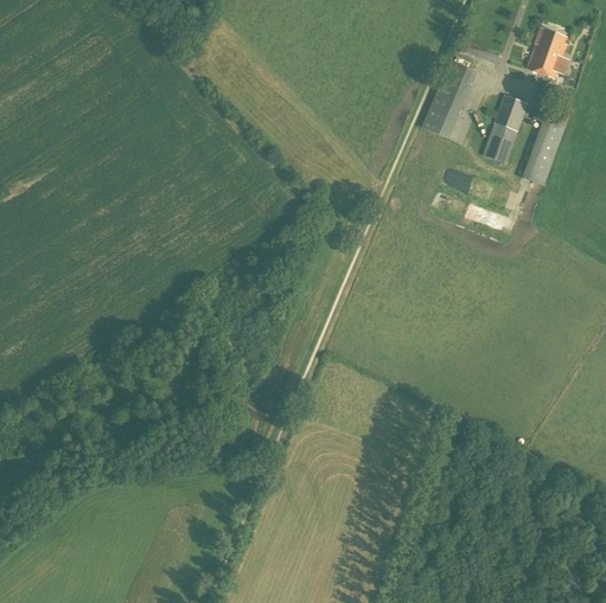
[(565,72),(571,57),(563,55),(567,43),(566,42),(568,36),(542,26),(536,42),(537,43),(528,66),(555,76),(557,70),(565,72)]
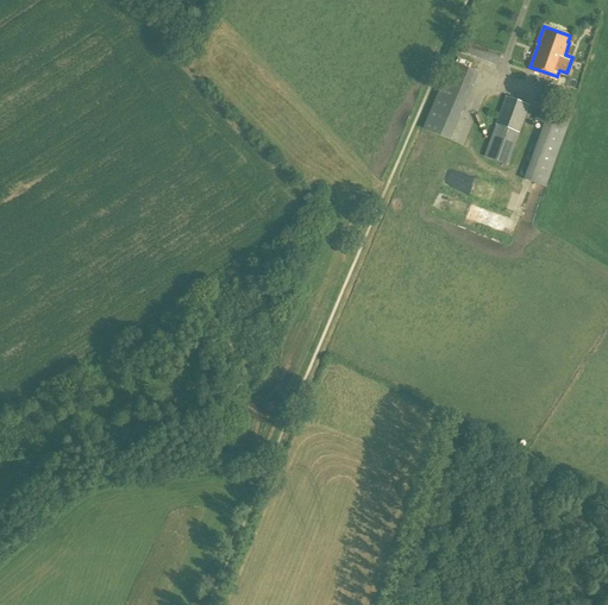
[(480,70),(462,63),(452,58),(424,126),(451,137),(480,70)]
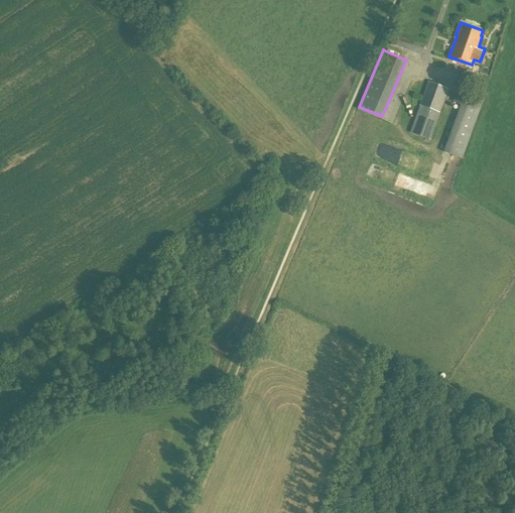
[(430,137),(449,87),(429,80),(410,130),(430,137)]
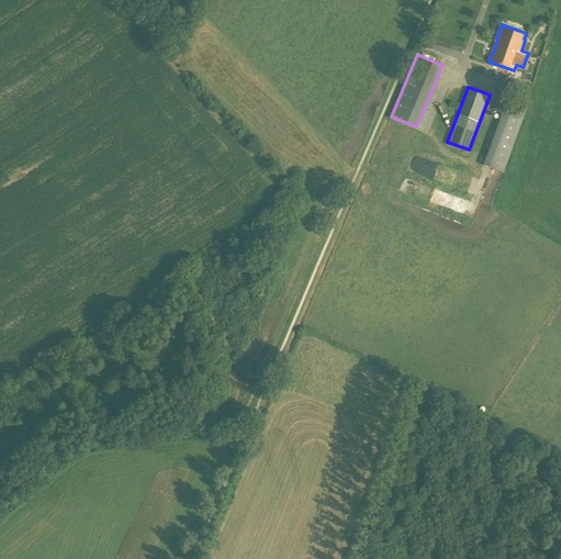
[(504,170),(527,108),(497,97),(494,108),(503,112),(484,163),(504,170)]
